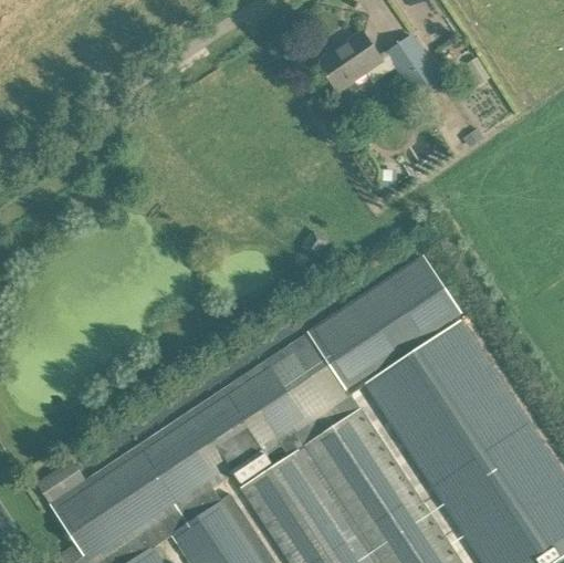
[(379,58),(373,48),(361,30),(316,60),(335,87),(379,58)]
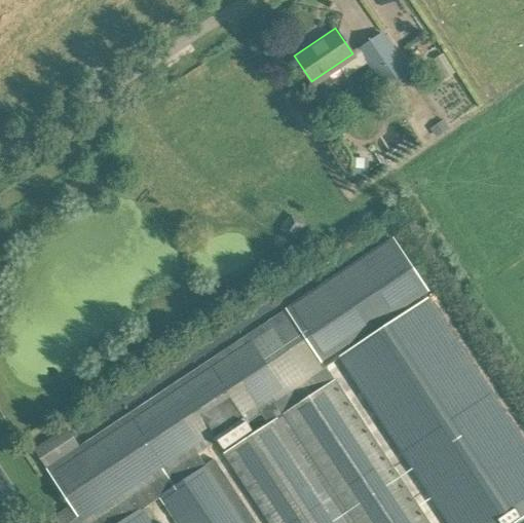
[(410,74),(393,47),(381,31),(358,46),(387,89),(410,74)]
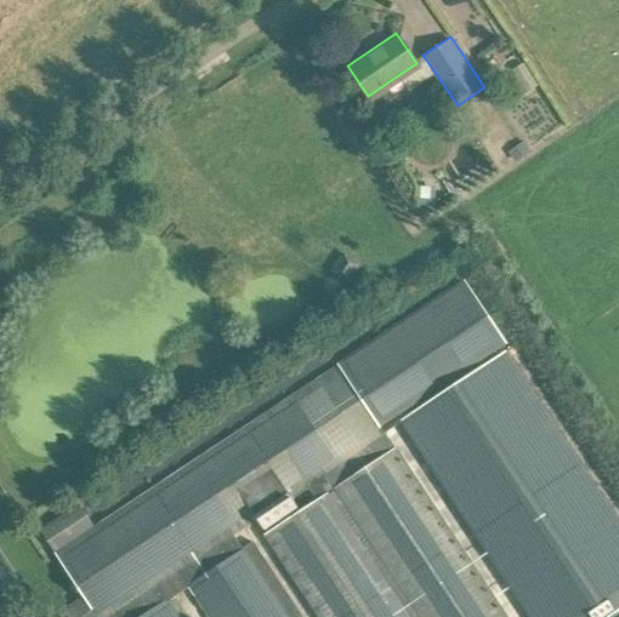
[(512,158),(529,147),(522,136),(505,147),(512,158)]
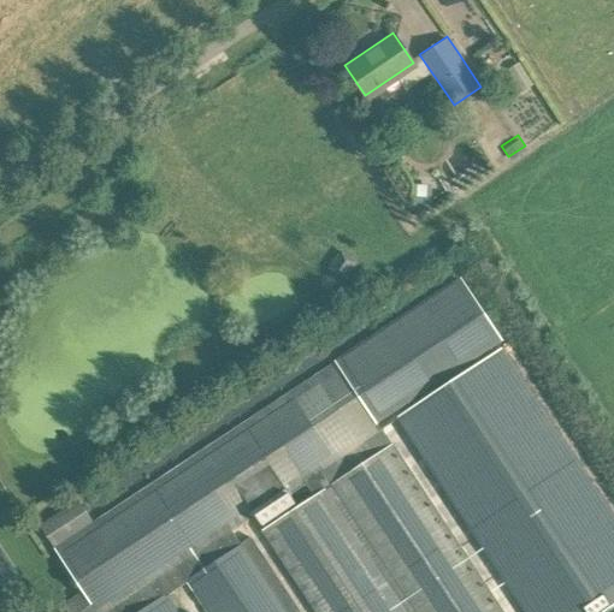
[(427,208),(430,182),(411,179),(408,207),(427,208)]
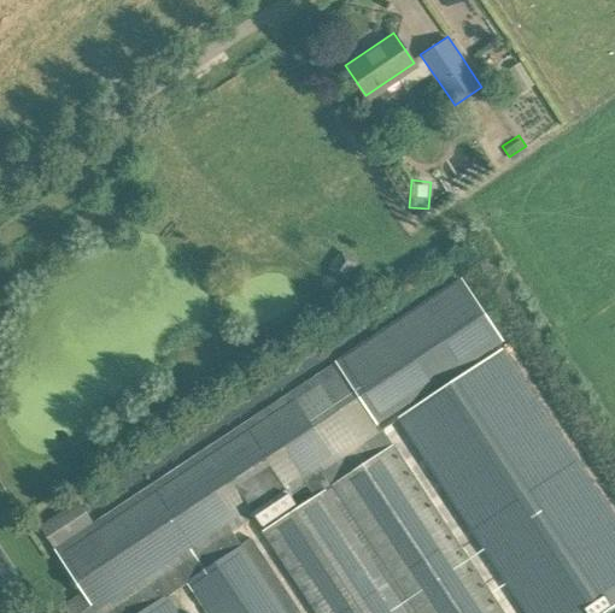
[(77,496),(37,523),(52,544),(81,588),(57,603),(63,612),(182,612),(169,593),(183,582),(204,612),(302,612),(251,536),(241,543),(230,528),(304,479),(315,495),(264,528),(321,612),(504,612),(392,442),(334,482),(323,465),(381,426),(396,416),(397,416),(527,612),(595,612),(614,600),(614,518),(456,277),(444,286),(334,358),(335,360),(93,522),(91,518),(77,496)]
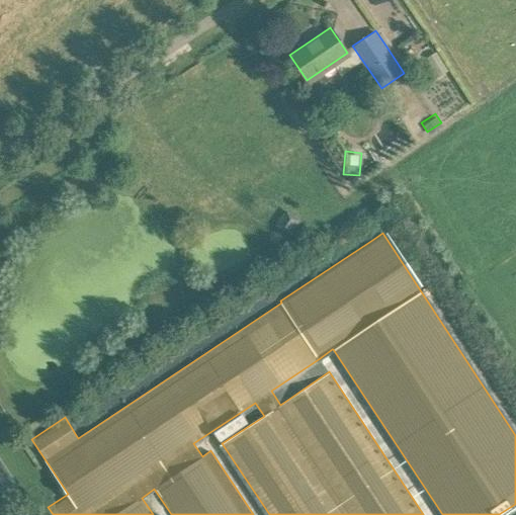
[(0,491),(6,487),(12,483),(0,463),(0,491)]
